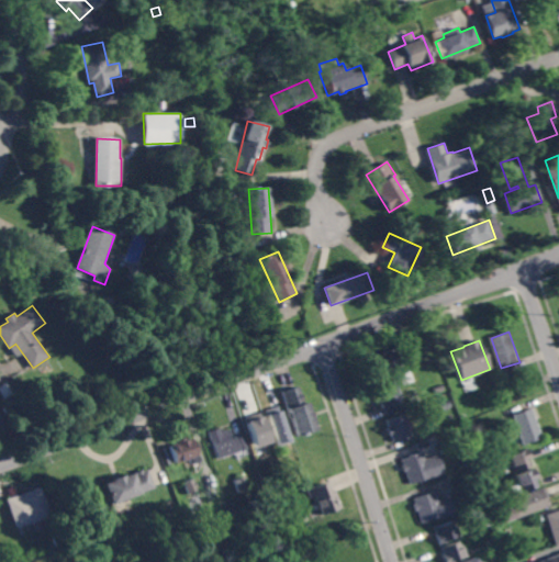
[(410,361),(404,346),(415,341),(421,357),(410,361)]
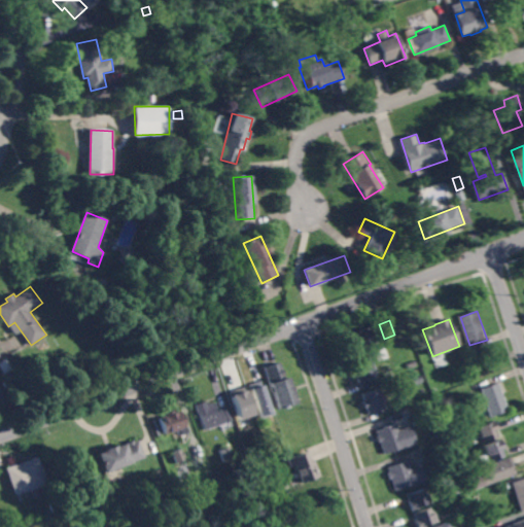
[(355,353),(350,337),(361,332),(360,331),(370,327),(377,345),(355,353)]
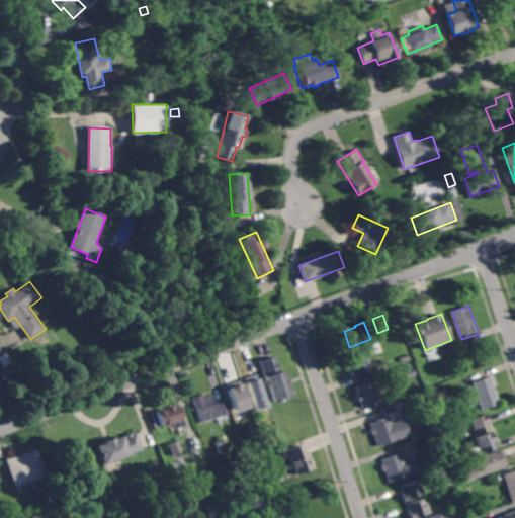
[(370,371),(353,376),(351,370),(349,370),(347,364),(349,363),(347,357),(363,351),(370,371)]
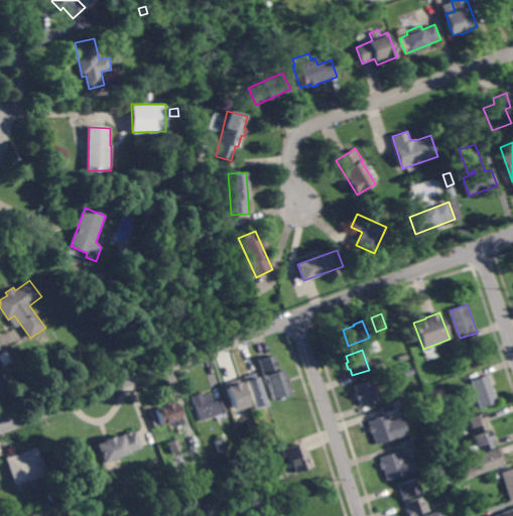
[(401,361),(399,356),(407,353),(409,358),(401,361)]
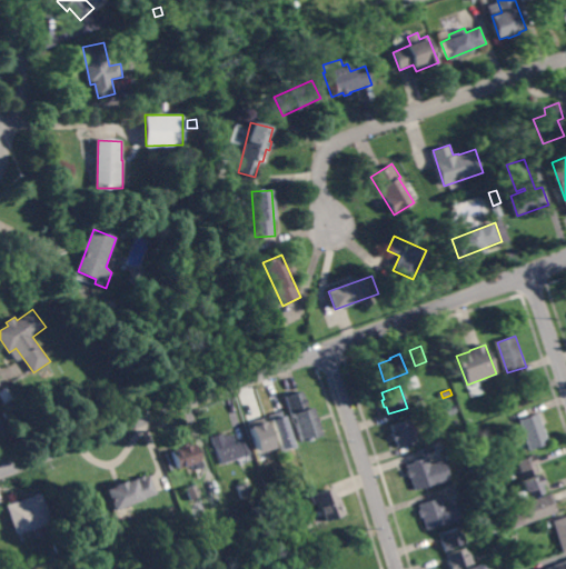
[(303,441),(285,398),(304,390),(320,435),(303,441)]
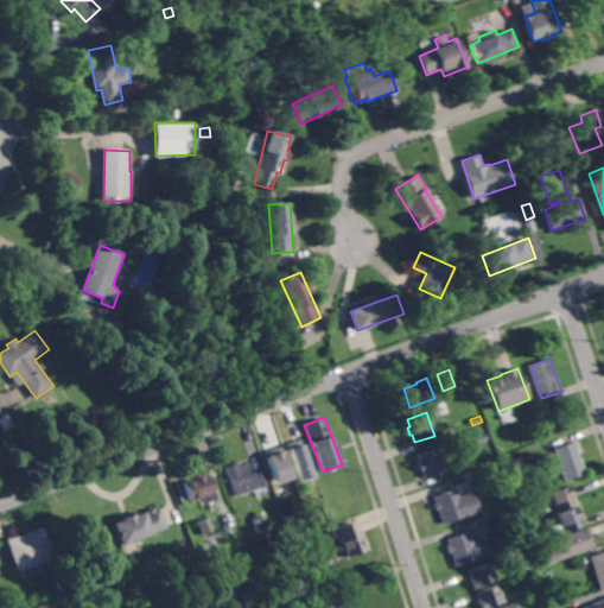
[(89,444),(83,436),(89,431),(95,439),(89,444)]
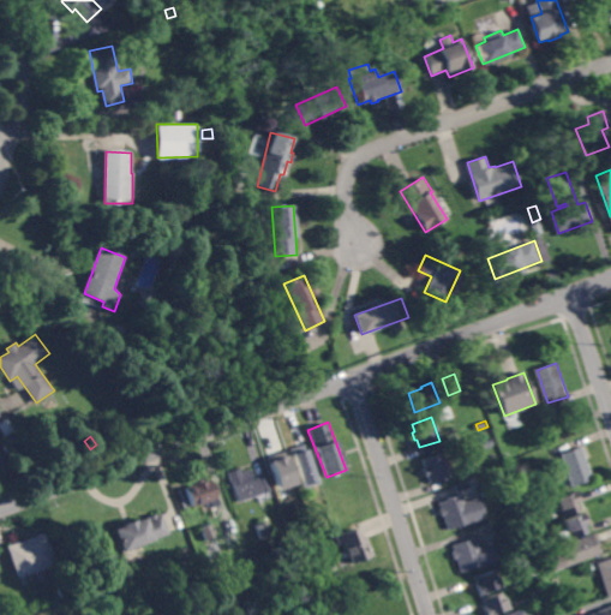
[(485,451),(481,442),(492,439),(496,446),(485,451)]
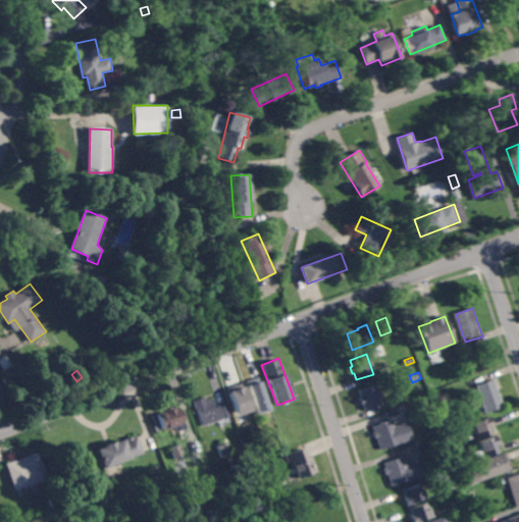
[(486,413),(476,385),(494,379),(503,407),(486,413)]
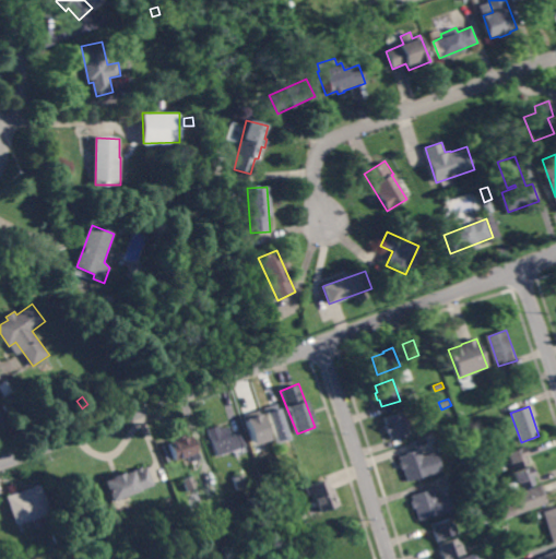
[(267,412),(275,442),(290,439),(281,407),(267,412)]
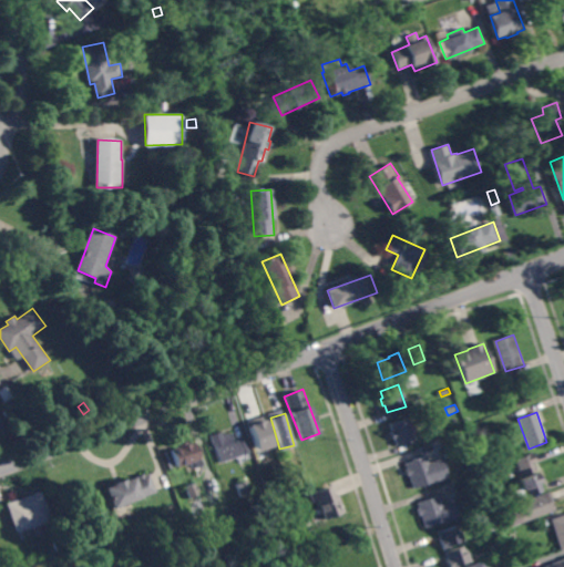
[(417,441),(398,446),(396,440),(393,440),(391,433),(393,432),(391,425),(409,419),(417,441)]
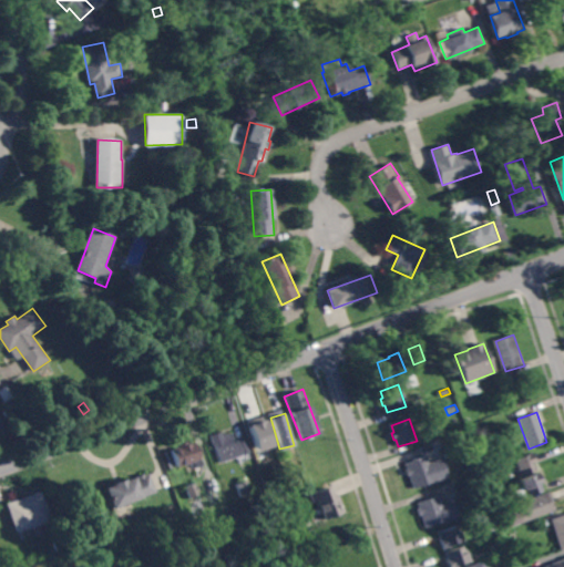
[(273,445),(265,420),(249,425),(257,450),(273,445)]
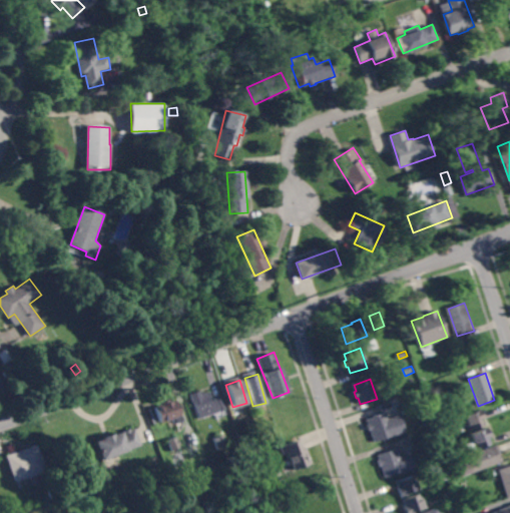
[(202,394),(209,392),(212,402),(222,398),(228,414),(217,418),(216,414),(200,419),(191,395),(201,392),(202,394)]
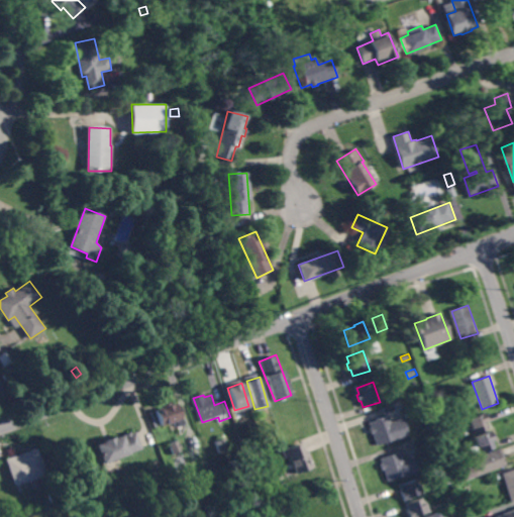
[(163,426),(157,410),(178,402),(184,419),(163,426)]
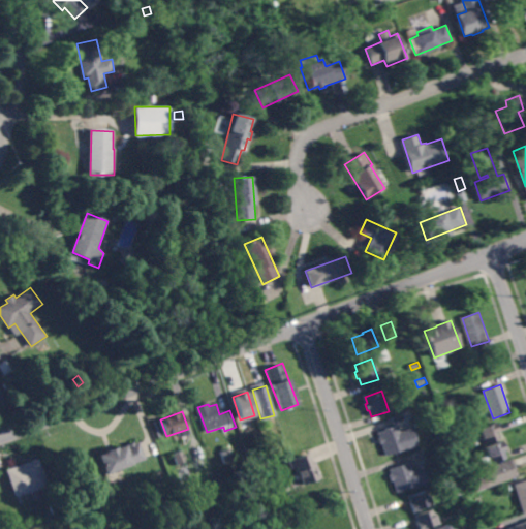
[(485,445),(478,429),(496,423),(499,432),(501,439),(485,445)]
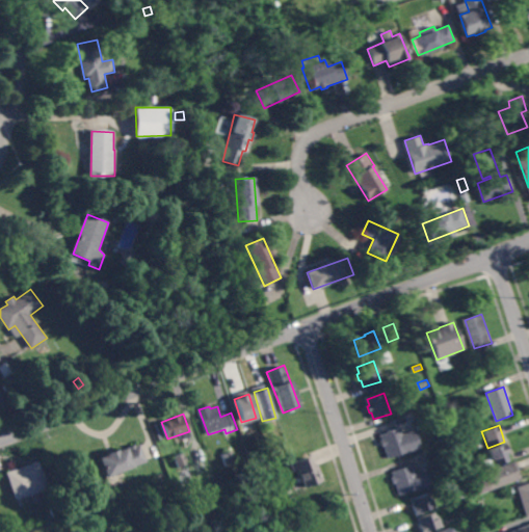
[(403,434),(416,430),(421,448),(389,458),(385,447),(384,447),(381,441),(384,440),(381,434),(401,428),(403,434)]
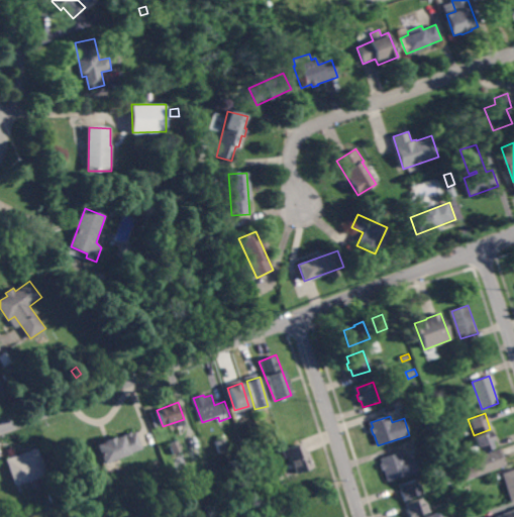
[(101,466),(95,448),(136,431),(142,448),(101,466)]
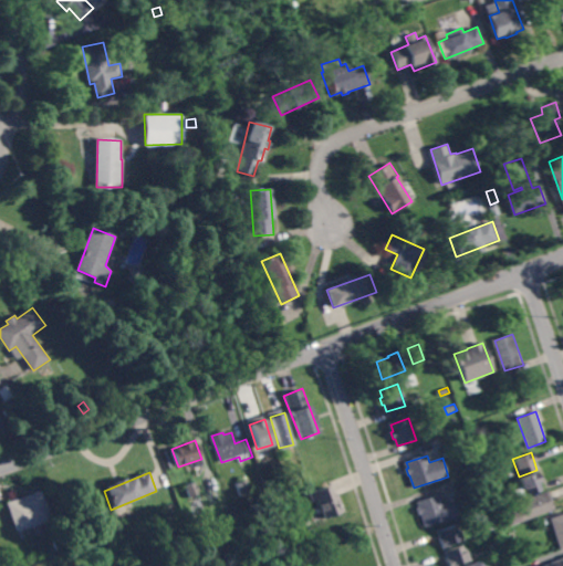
[(525,498),(520,480),(535,474),(534,473),(539,472),(542,482),(542,483),(544,491),(525,498)]
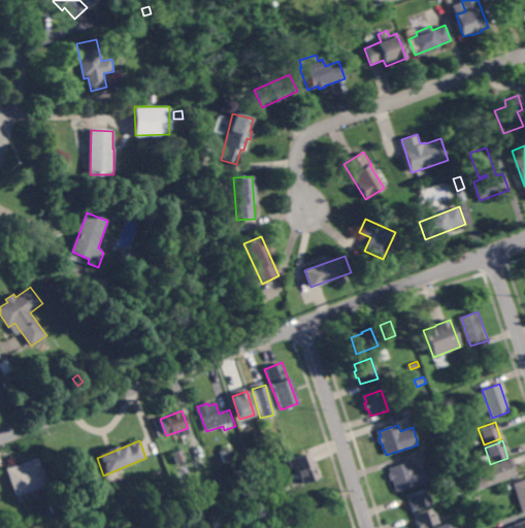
[(225,463),(221,452),(229,449),(233,460),(225,463)]
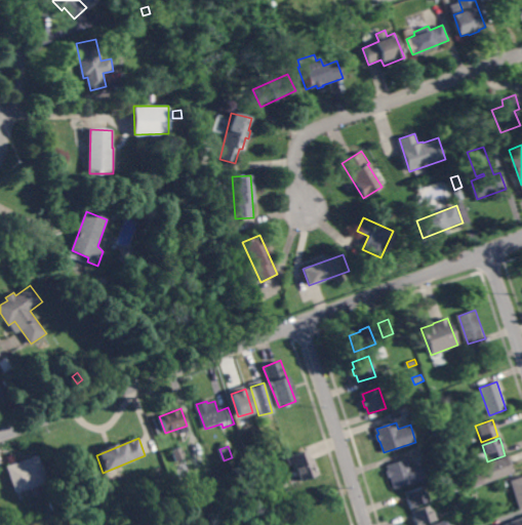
[(181,450),(183,455),(182,455),(183,458),(174,461),(170,450),(179,447),(181,450)]
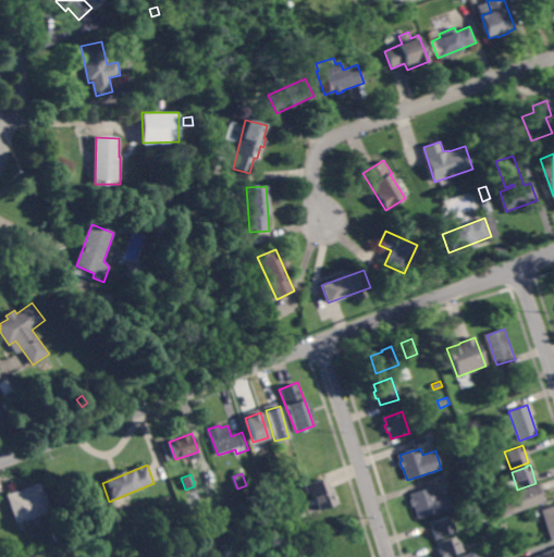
[(324,486),(329,484),(330,487),(332,487),(337,503),(317,510),(310,493),(308,494),(305,485),(321,479),(324,486)]
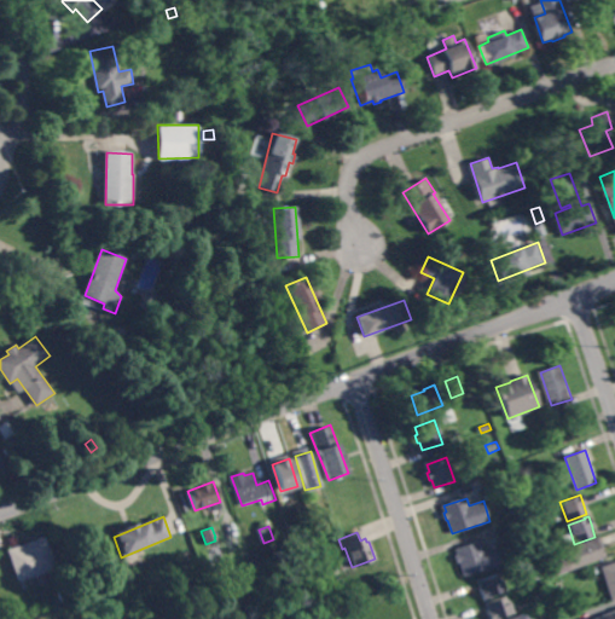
[(18,580),(9,550),(46,537),(56,568),(18,580)]
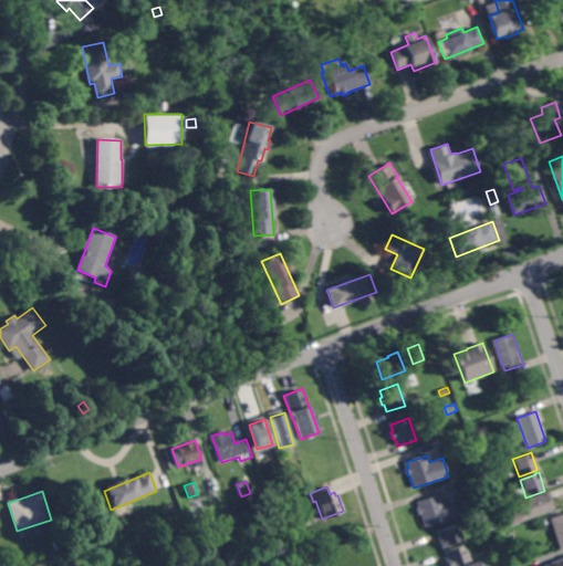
[(517,524),(510,505),(549,492),(555,510),(517,524)]
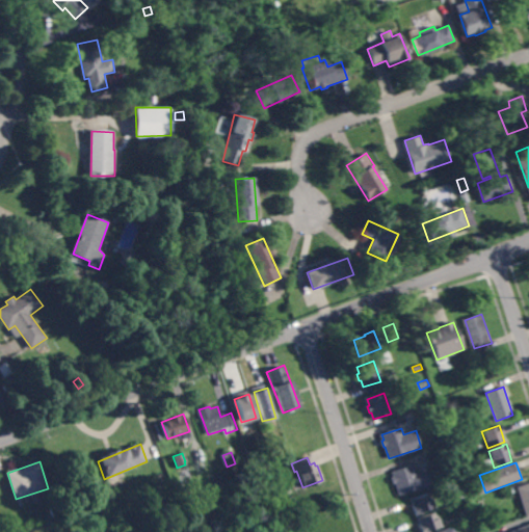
[(417,475),(428,471),(433,485),(401,496),(397,483),(395,484),(393,478),(395,477),(394,473),(414,466),(417,475)]
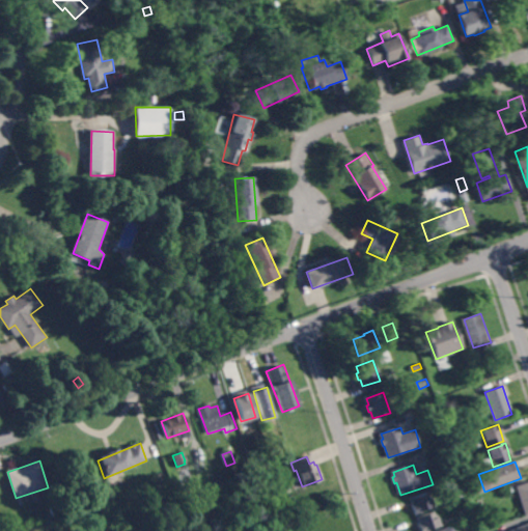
[(527,518),(517,486),(527,482),(527,518)]
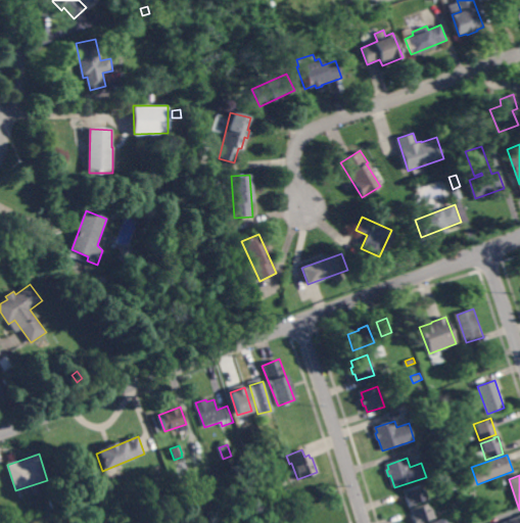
[(411,508),(408,498),(409,498),(406,491),(423,485),(429,503),(411,508)]
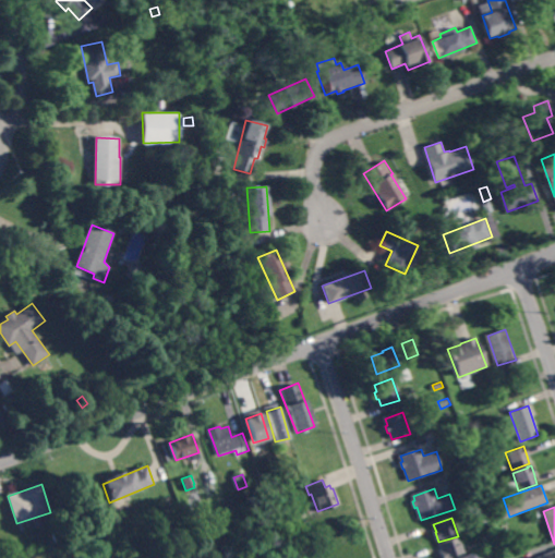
[(57,544),(53,534),(67,529),(71,540),(57,544)]
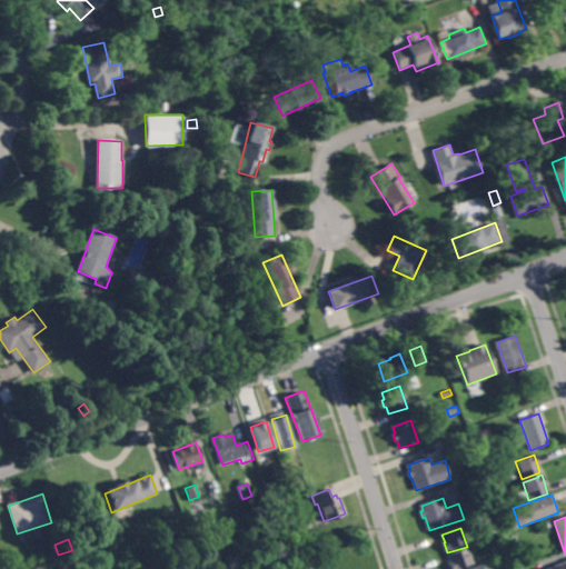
[(466,568),(453,568),(452,562),(449,556),(468,548),(475,566),(466,568)]
